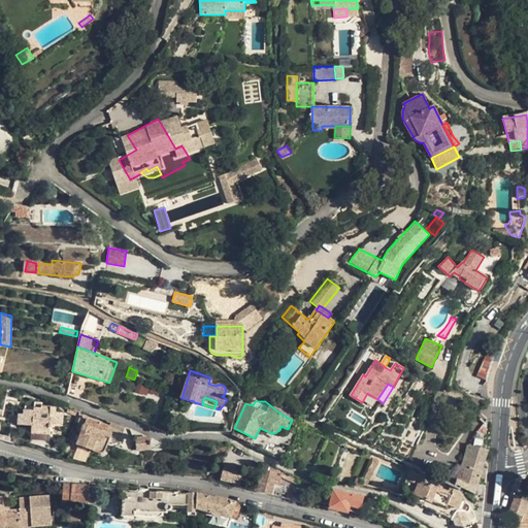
[(25,415),(20,415),(20,424),(33,425),(32,432),(51,433),(51,425),(62,426),(62,414),(55,414),(55,407),(42,407),(42,409),(34,409),(33,410),(25,410),(25,415)]
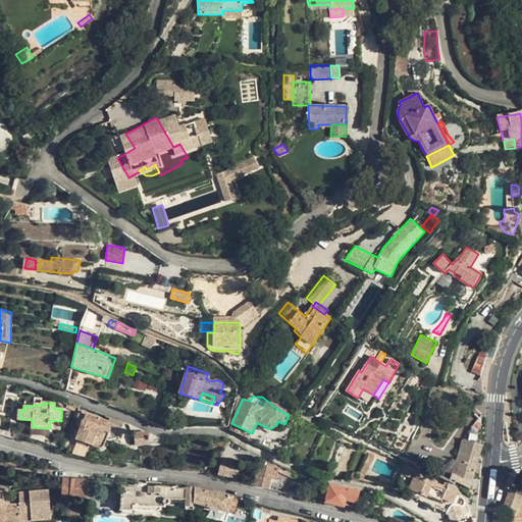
[(72,423),(72,424),(81,427),(74,444),(92,449),(93,446),(98,447),(99,448),(101,447),(102,447),(104,445),(108,432),(104,431),(106,426),(109,420),(80,410),(74,424),(72,423)]
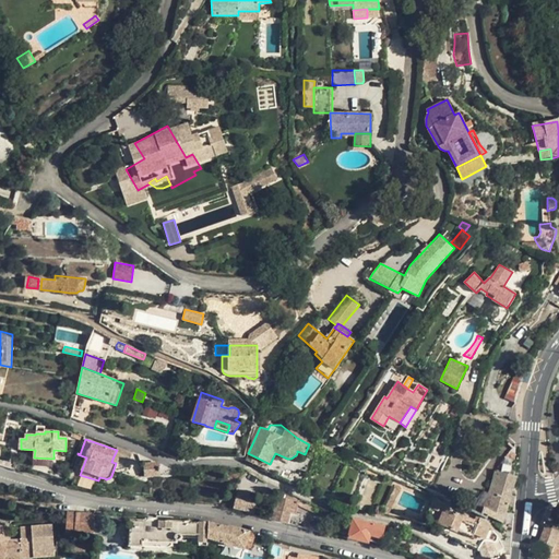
[(132,453),(117,448),(117,450),(114,456),(118,458),(129,462),(132,453)]
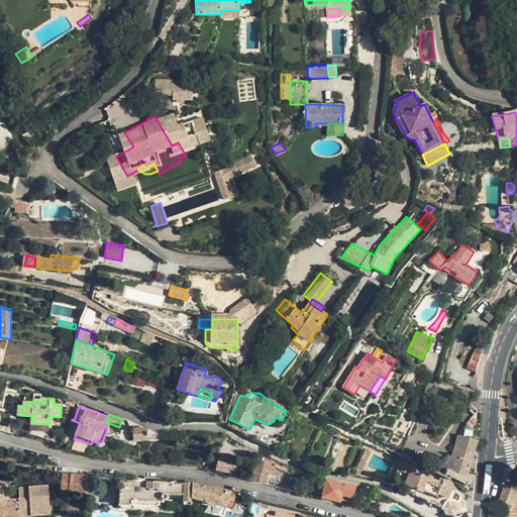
[(458,435),(476,440),(477,431),(476,431),(476,420),(471,417),(458,435)]
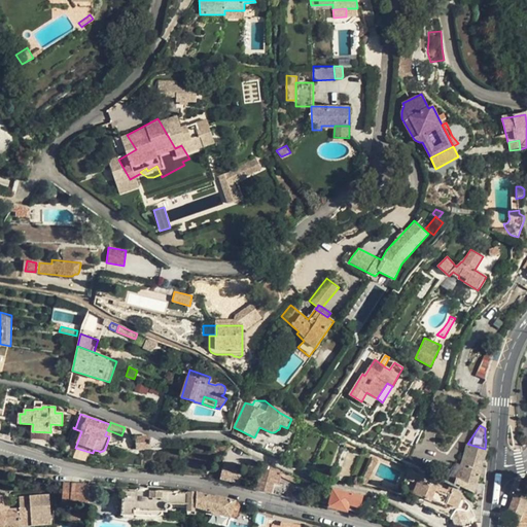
[(251,443),(254,437),(234,427),(232,434),(251,443)]
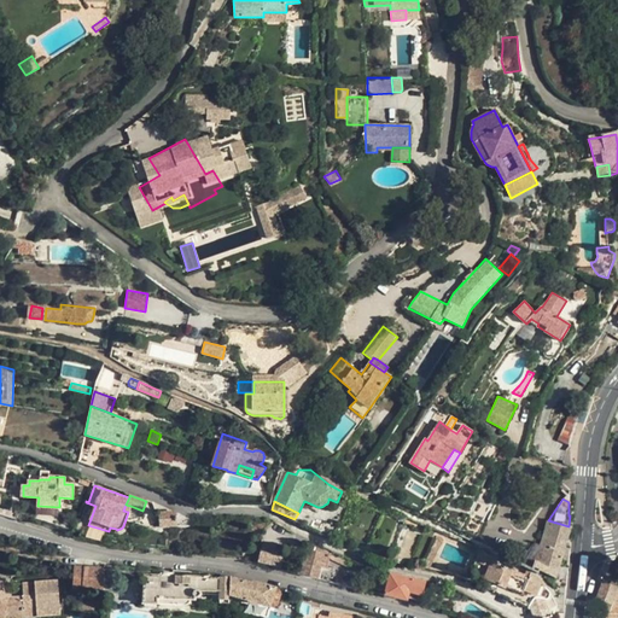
[(59,507),(38,506),(38,516),(58,517),(59,507)]
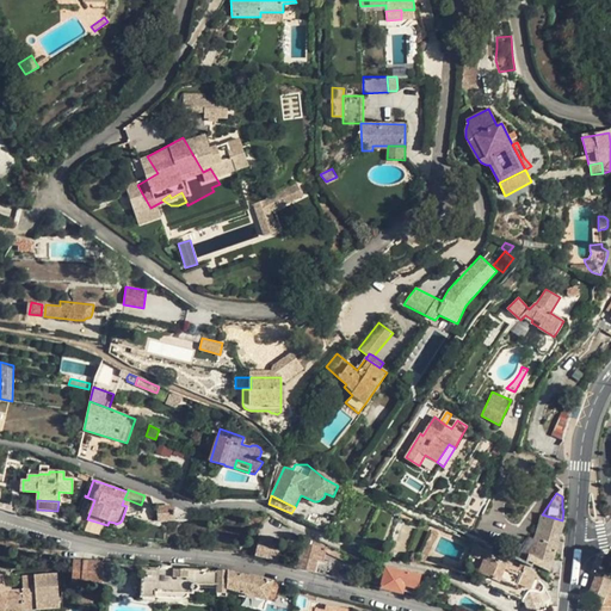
[(176,512),(174,506),(156,506),(159,522),(162,520),(177,520),(176,512)]
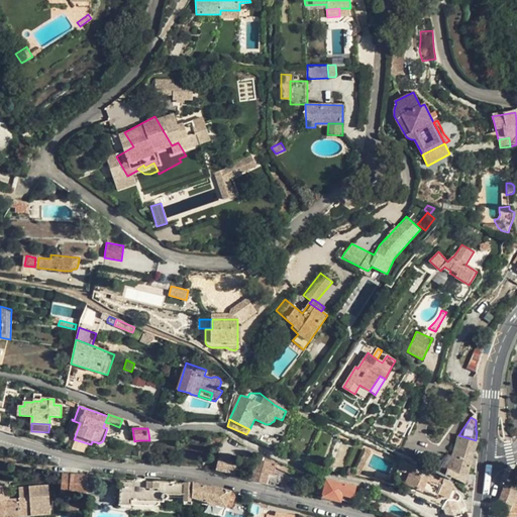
[(401,451),(407,437),(392,430),(385,444),(401,451)]
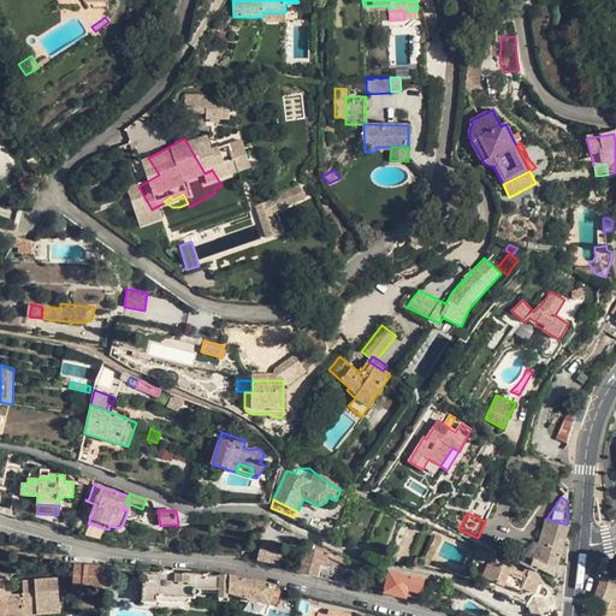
[(567,525),(546,519),(532,566),(538,569),(555,576),(569,525),(567,525)]
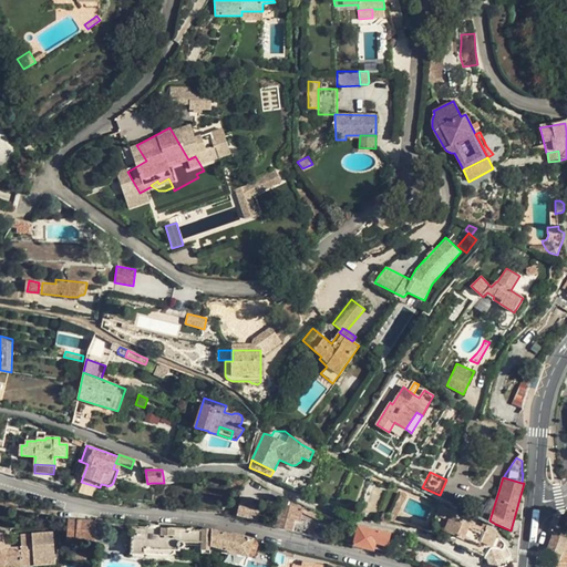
[(394,505),(400,507),(406,494),(401,492),(394,505)]
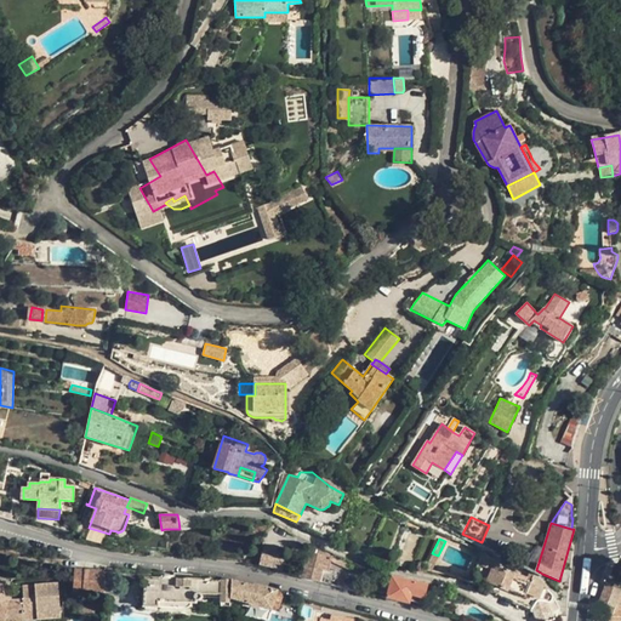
[(285,551),(265,546),(260,564),(285,570),(289,557),(284,556),(285,551)]
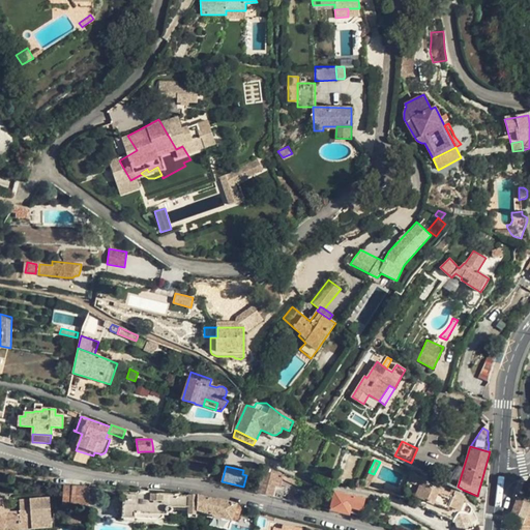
[(281,488),(283,476),(265,472),(263,481),(259,480),(256,493),(263,495),(272,497),(275,486),(281,488)]
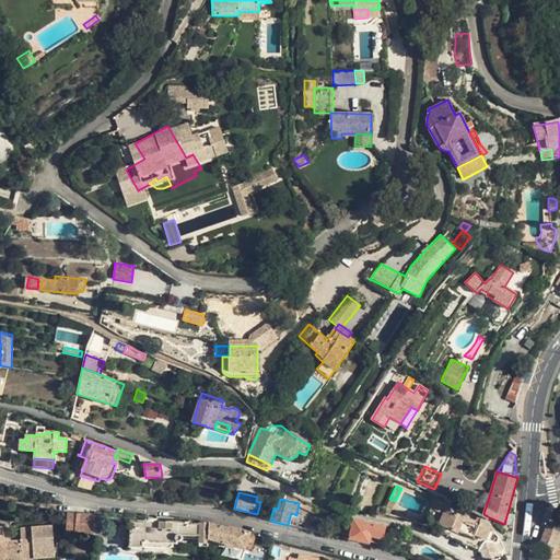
[(395,501),(389,499),(383,514),(388,515),(395,501)]
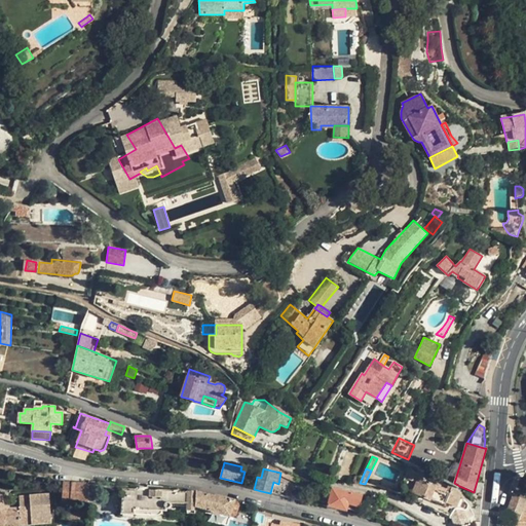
[(406,477),(414,481),(410,492),(424,497),(420,504),(450,518),(451,516),(454,512),(456,510),(458,510),(461,510),(463,511),(464,511),(465,511),(467,510),(468,509),(468,504),(467,502),(461,497),(457,491),(451,488),(450,490),(437,485),(434,484),(433,487),(423,483),(426,476),(409,470),(406,477)]
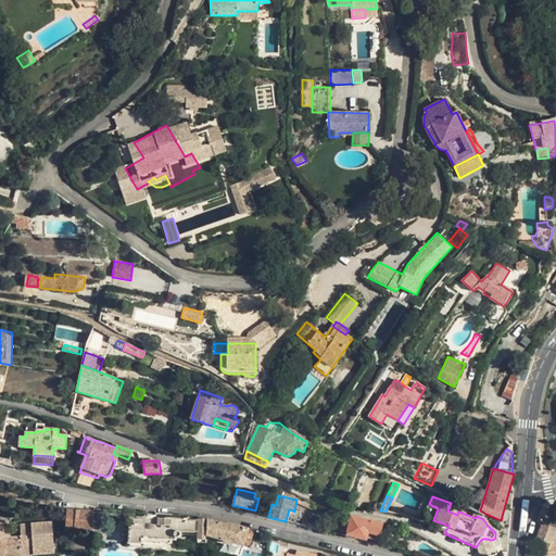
[(74,530),(76,509),(67,508),(66,530),(74,530)]
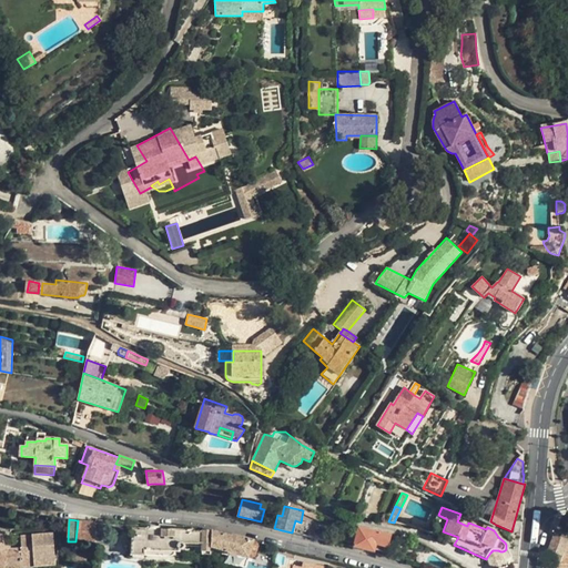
[(94,543),(95,521),(78,520),(75,541),(94,543)]
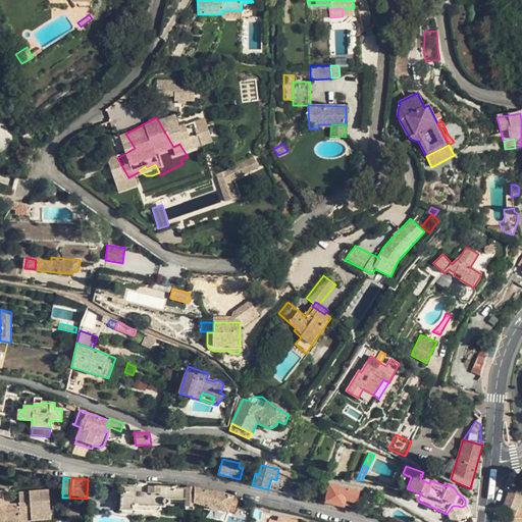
[(329,484),(325,503),(345,507),(347,501),(357,504),(360,491),(348,488),(329,484)]
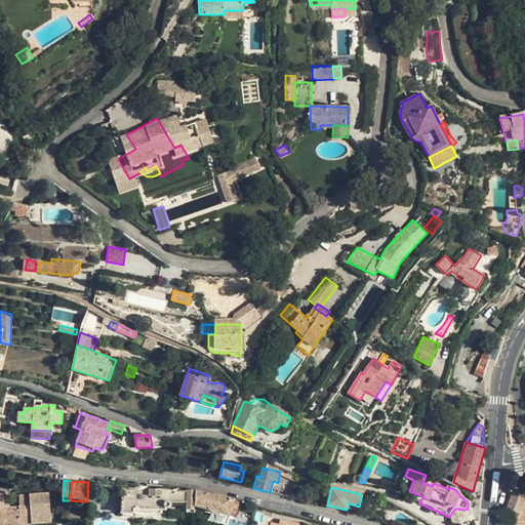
[(122,513),(134,513),(134,509),(162,510),(166,510),(166,508),(167,508),(169,508),(170,508),(170,507),(171,507),(171,506),(171,505),(170,503),(170,502),(169,501),(187,502),(186,513),(195,513),(195,506),(196,490),(122,488),(122,513)]
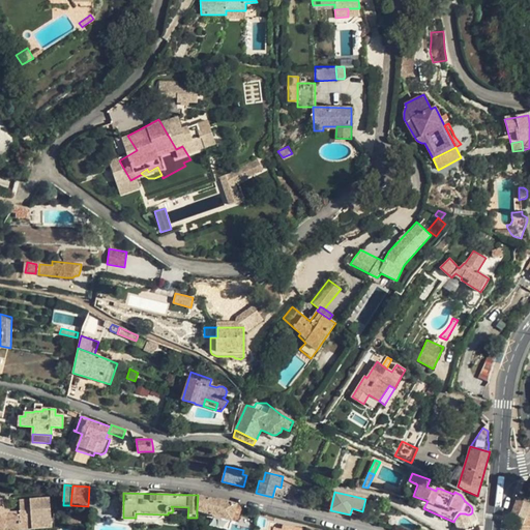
[(239,505),(238,504),(216,498),(216,500),(198,495),(197,510),(212,514),(214,517),(221,519),(223,518),(233,521),(236,520),(237,520),(238,519),(238,518),(241,509),(240,508),(240,507),(239,505)]
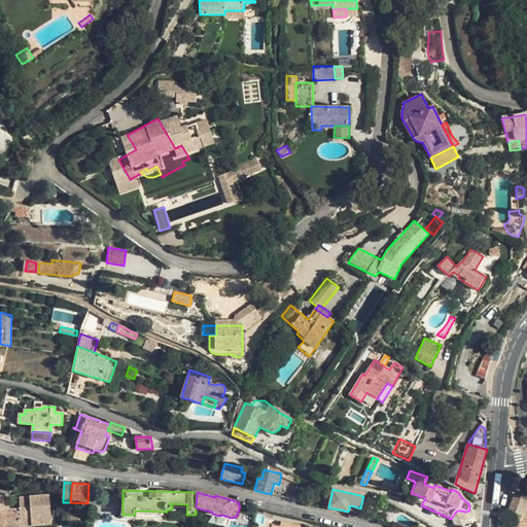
[(15,526),(51,524),(49,495),(20,497),(21,508),(9,510),(8,497),(0,495),(0,526),(15,526)]
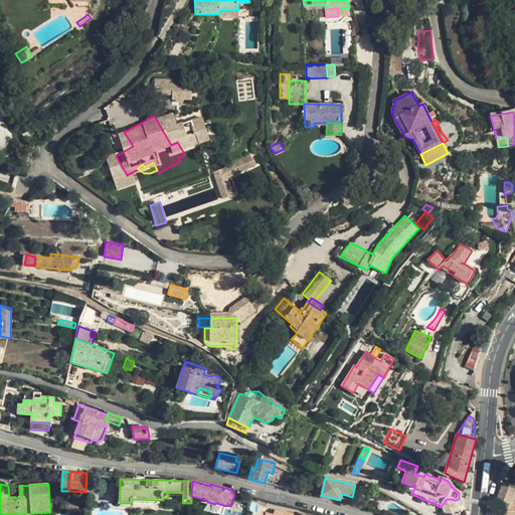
[(497,499),(503,501),(508,487),(502,485),(497,499)]
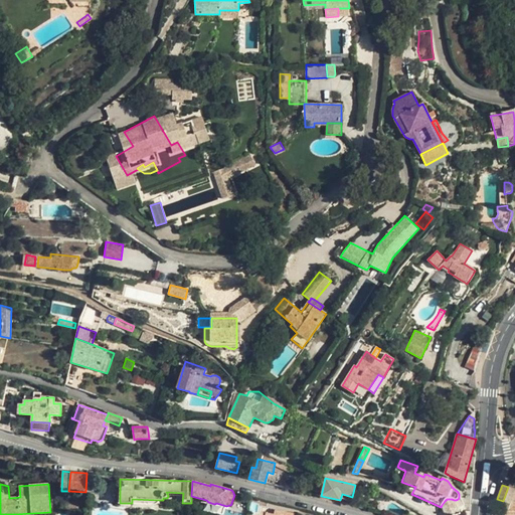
[(511,504),(514,493),(514,489),(509,488),(508,487),(503,501),(504,501),(510,504),(511,504)]
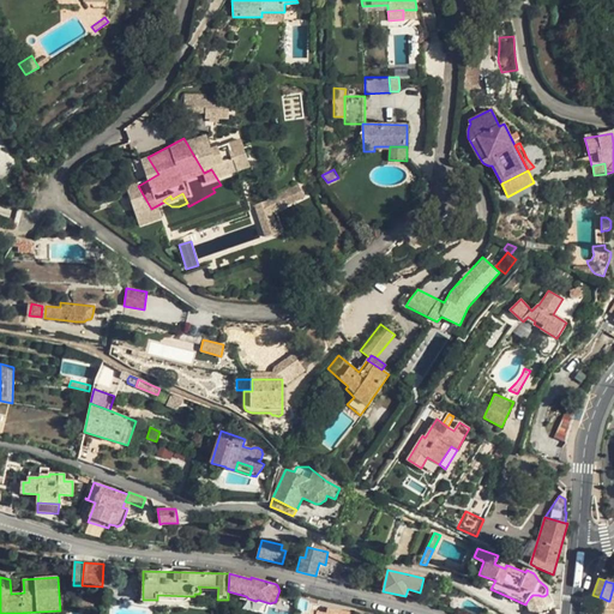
[(602,613),(613,613),(613,588),(609,601),(608,601),(606,608),(603,613),(602,613)]
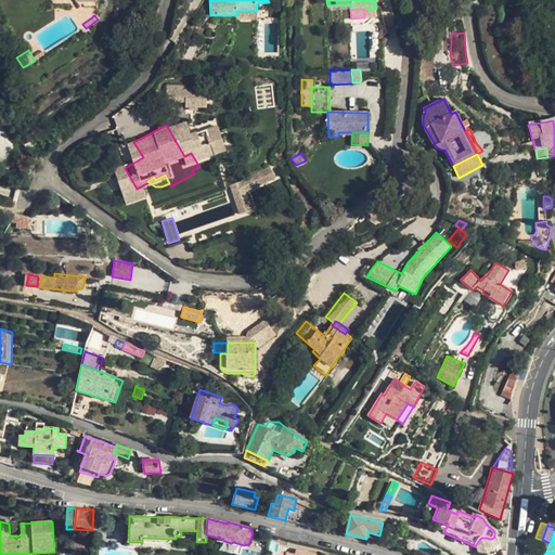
[(85,538),(71,537),(69,538),(69,539),(68,540),(69,545),(72,549),(73,550),(88,551),(89,549),(89,546),(89,541),(88,540),(86,538),(85,538)]
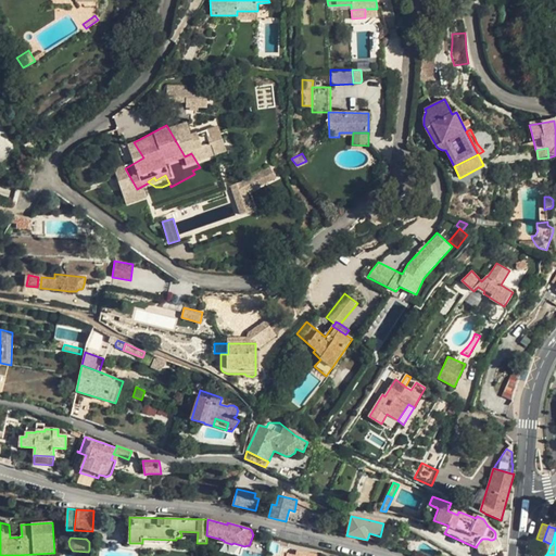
[(491,555),(496,554),(491,540),(490,540),(488,539),(484,539),(482,539),(480,541),(477,545),(476,547),(479,555),(491,555)]
